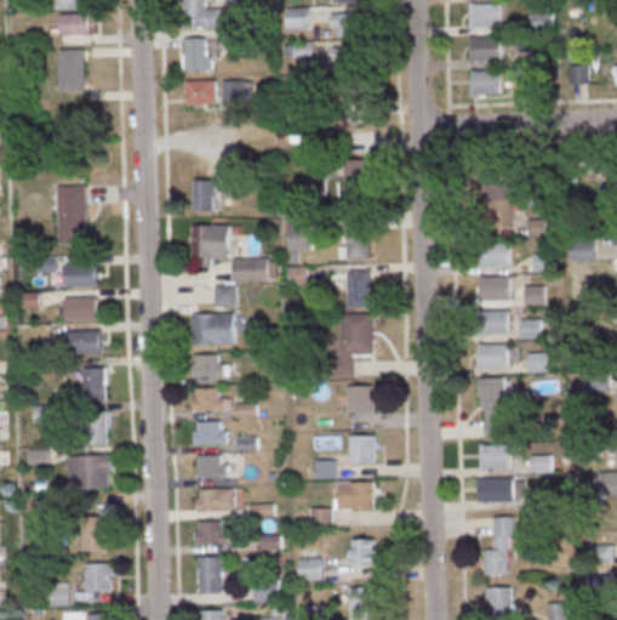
[(181,0),(182,26),(220,24),(220,7),(203,9),(203,0),(181,0)]
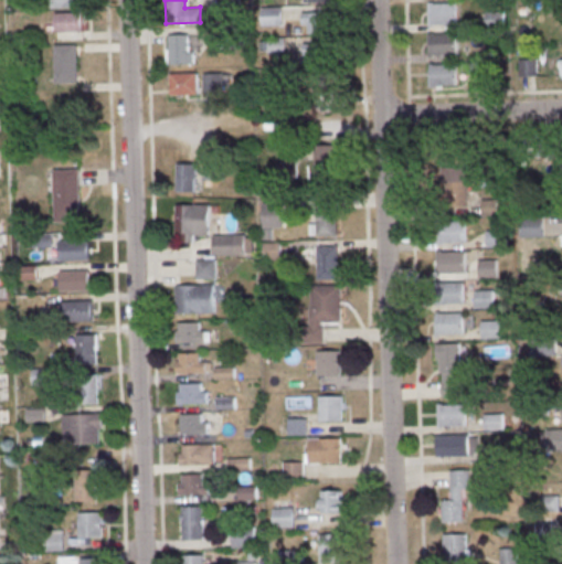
[(219,0),(219,9),(240,8),(239,0),(219,0)]
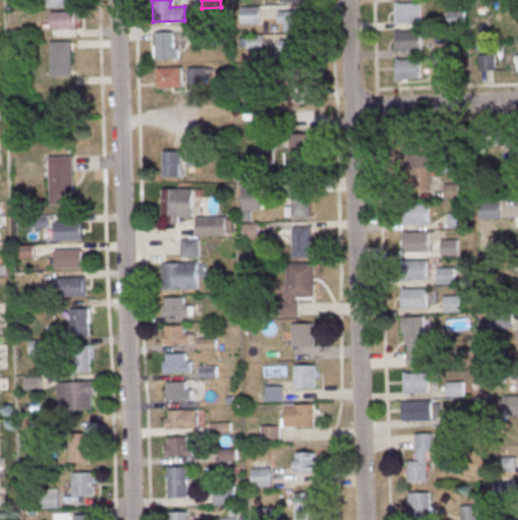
[(394,3),(419,2),(420,22),(395,22),(394,3)]
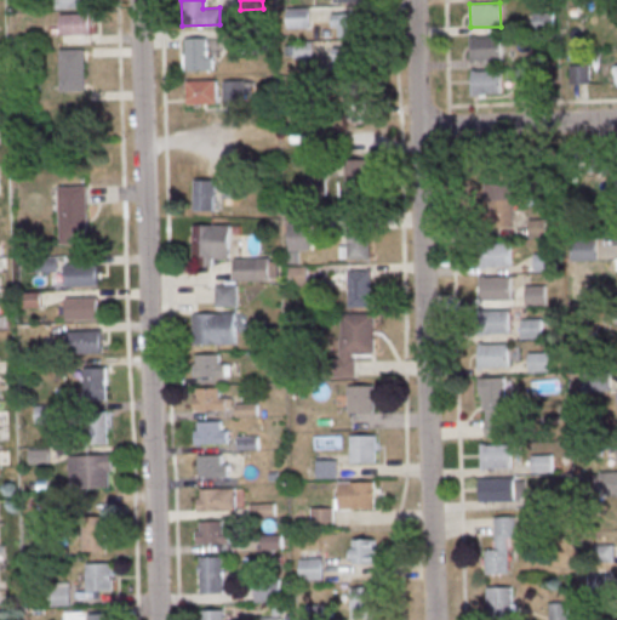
[(308,28),(308,9),(285,9),(285,29),(308,28)]
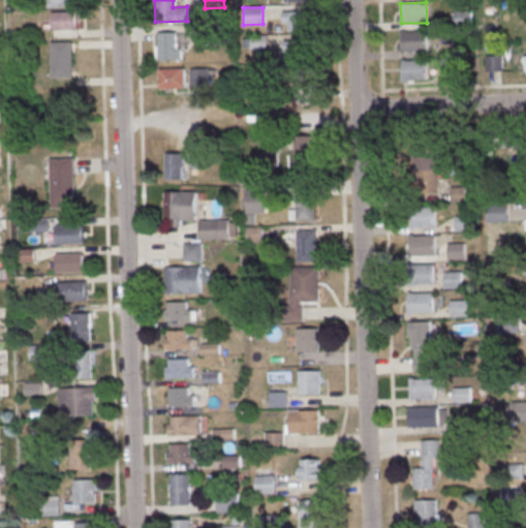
[(73,9),(74,28),(50,29),(49,10),(73,9)]
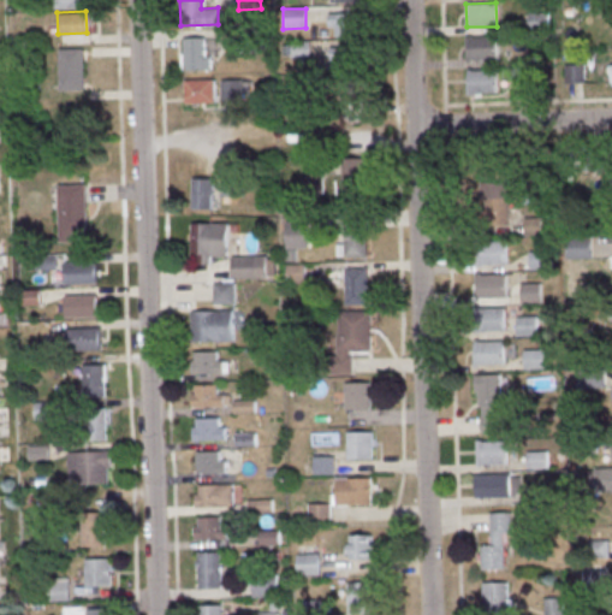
[(528,30),(527,13),(547,12),(548,30),(528,30)]
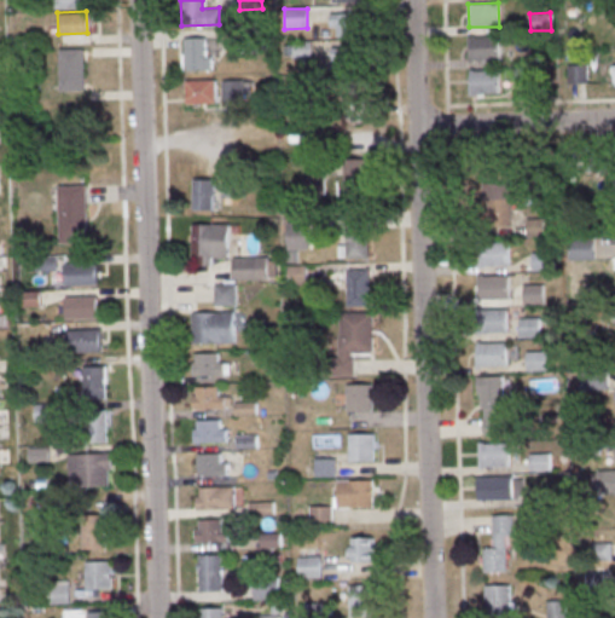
[(329,28),(328,15),(360,13),(361,27),(358,27),(358,36),(335,36),(335,28),(329,28)]
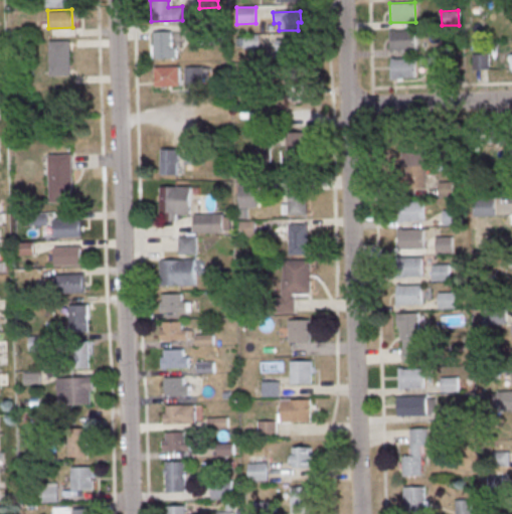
[(195,42),(195,35),(195,25),(216,26),(216,42),(195,42)]
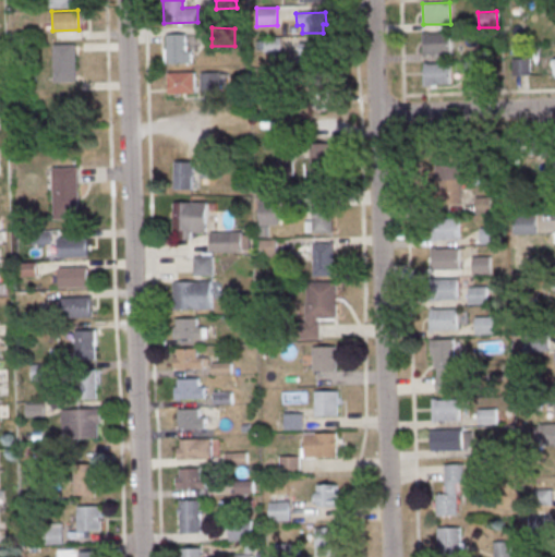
[(164,33),(165,62),(189,61),(189,49),(183,49),(183,32),(164,33)]
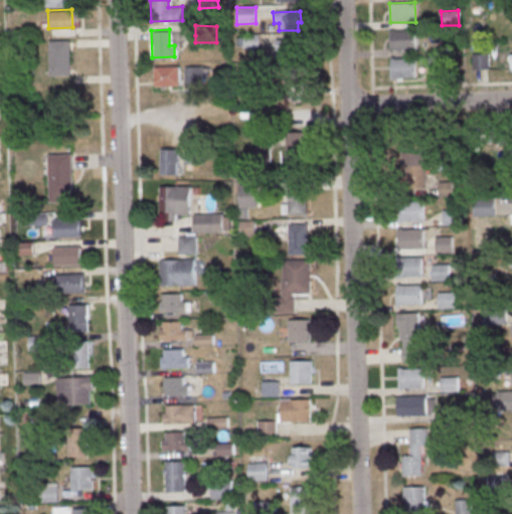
[(389,31),(414,30),(414,50),(389,51),(389,31)]
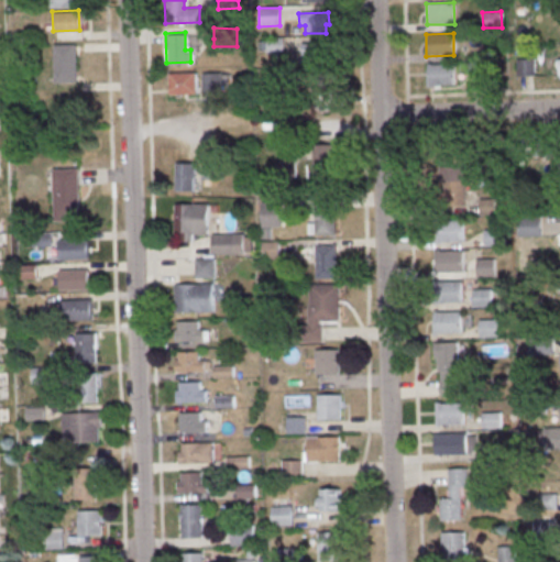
[(264,53),(264,39),(282,39),(282,53),(264,53)]
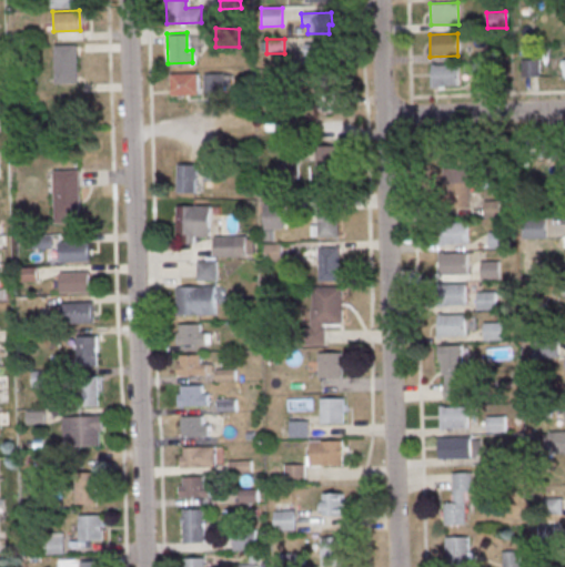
[(74,61),(74,43),(52,43),(52,62),(74,61)]
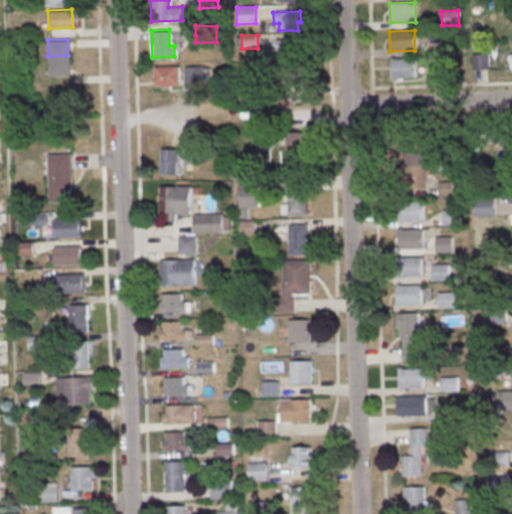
[(275,50),(275,39),(302,39),(302,49),(299,49),(299,57),(281,58),(281,50),(275,50)]
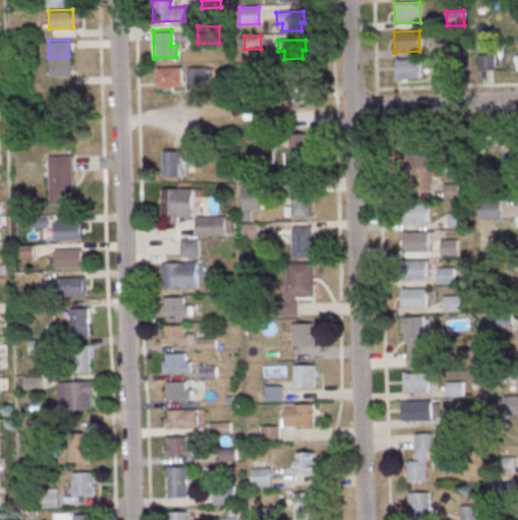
[(494,70),(494,55),(477,55),(477,71),(494,70)]
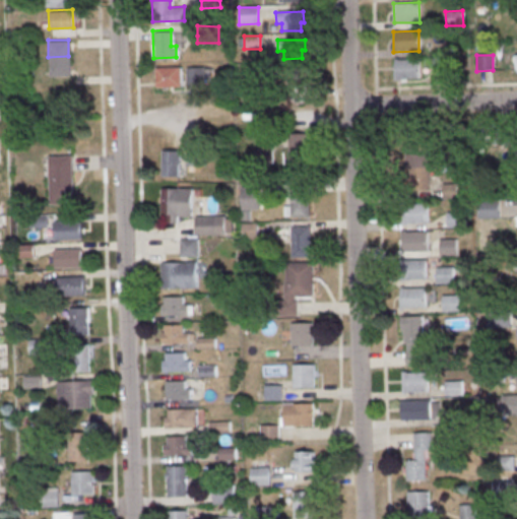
[(68,75),(68,56),(48,57),(48,75),(68,75)]
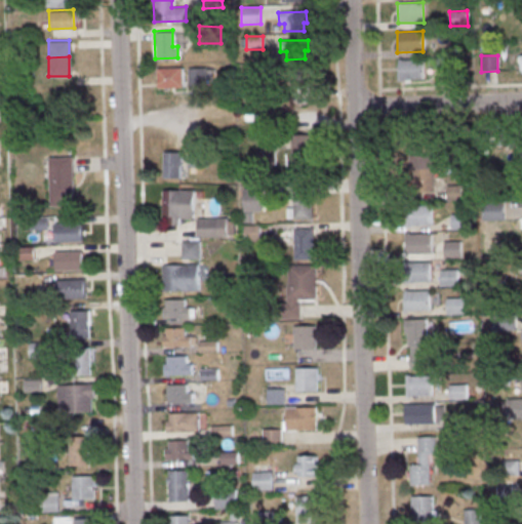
[(435,72),(435,58),(453,57),(453,72),(435,72)]
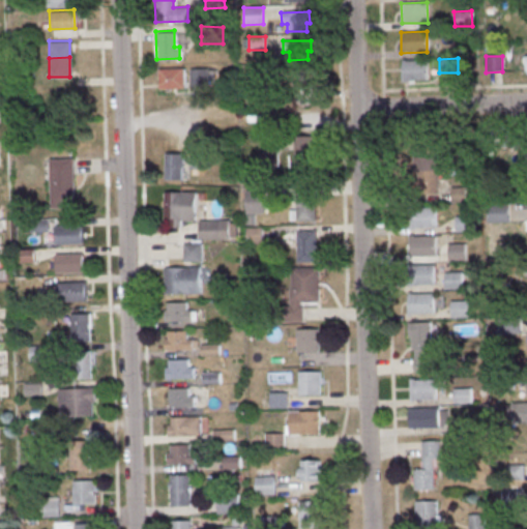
[(402,61),(428,61),(428,81),(402,82),(402,61)]
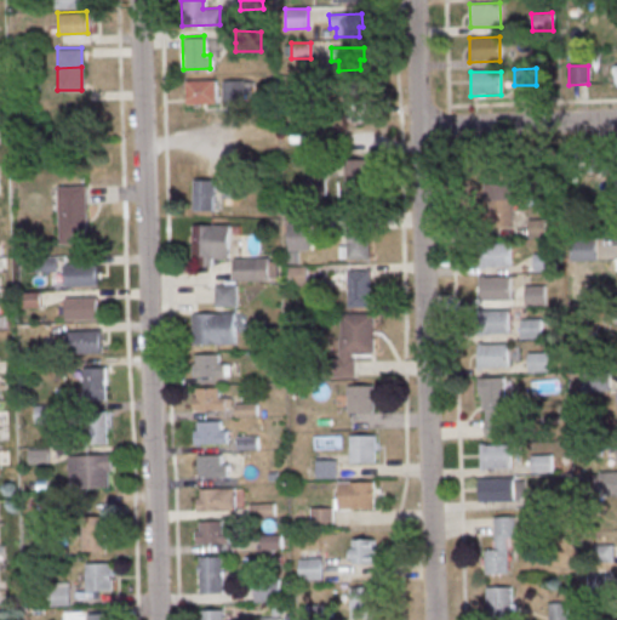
[(184,103),(184,98),(184,80),(213,79),(215,102),(184,103)]
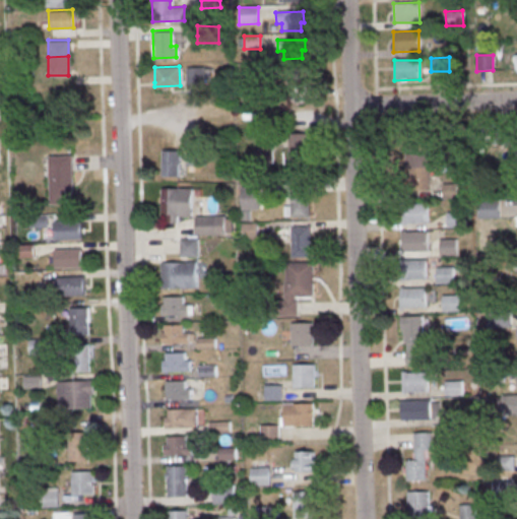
[(185,66),(185,82),(193,82),(201,82),(201,66),(185,66)]
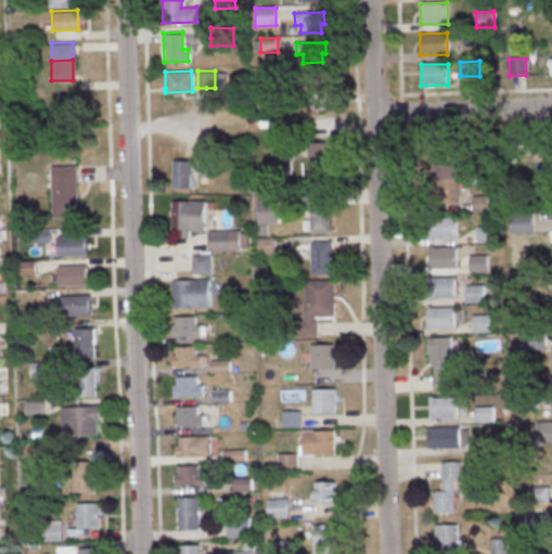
[(323,91),(323,71),(300,71),(302,91),(323,91)]
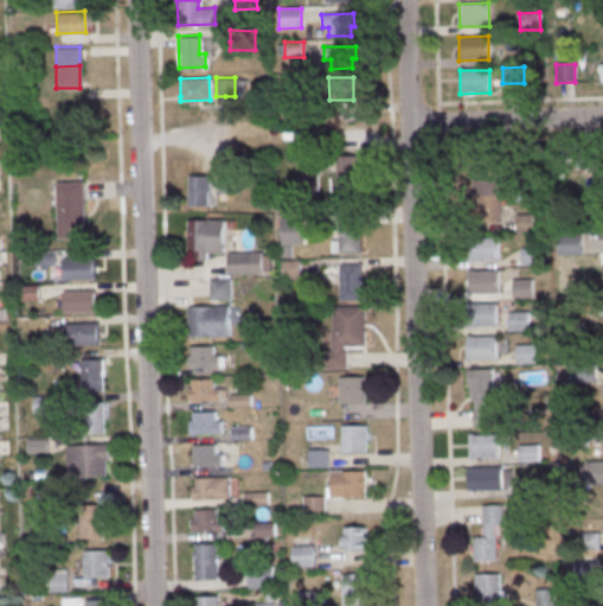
[(357,155),(358,197),(337,197),(335,155),(357,155)]
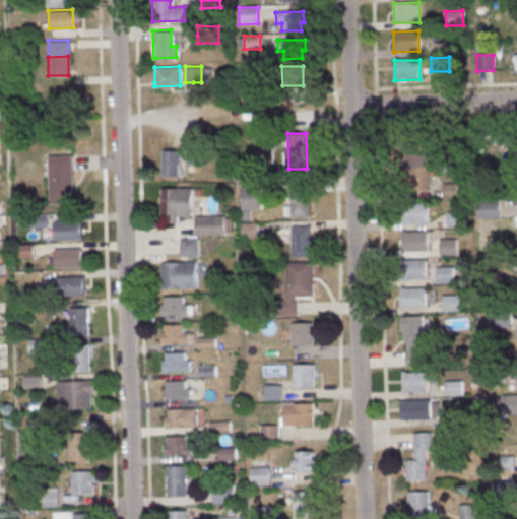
[(516,136),(508,138),(511,160),(516,158),(516,136)]
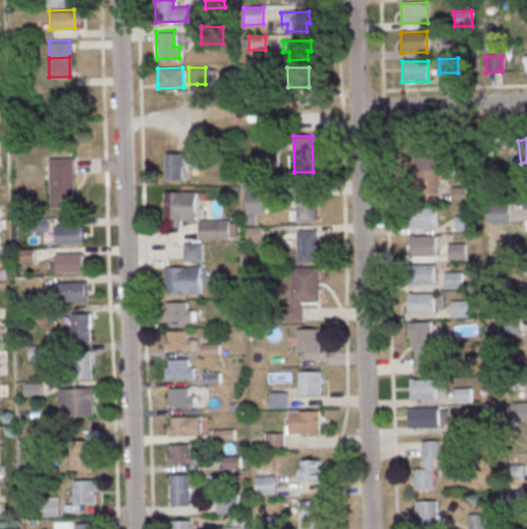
[(260,168),(260,149),(276,149),(276,168),(260,168)]
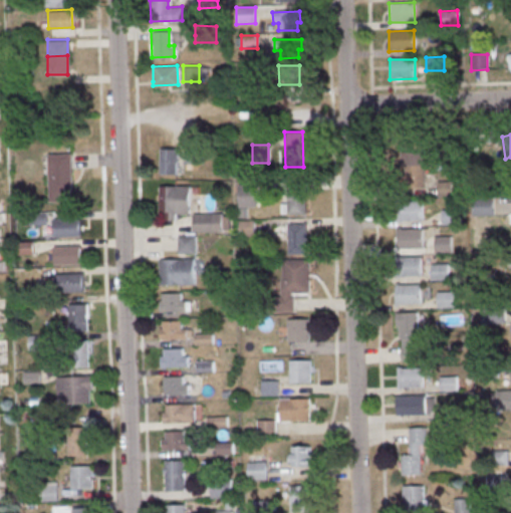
[(182,163),(199,163),(199,147),(191,147),(182,147),(182,163)]
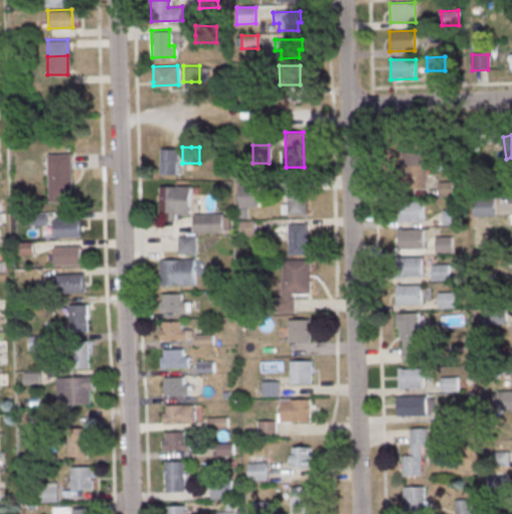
[(159,148),(158,173),(174,173),(174,162),(176,162),(176,148),(159,148)]
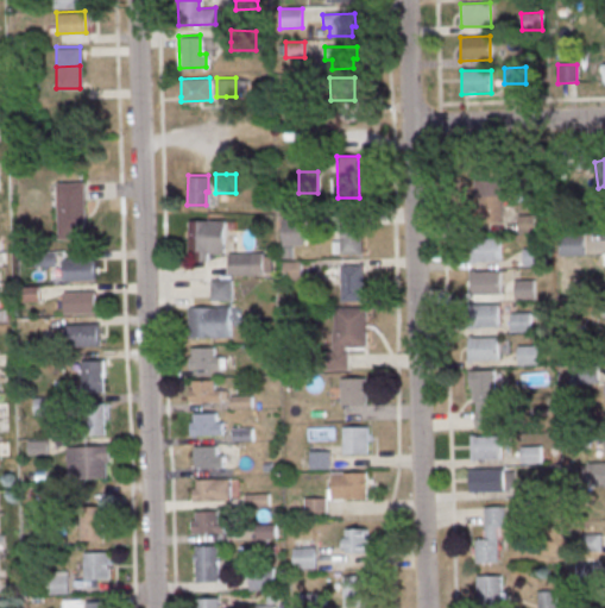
[(55,181),(87,180),(87,186),(89,237),(57,238),(55,181)]
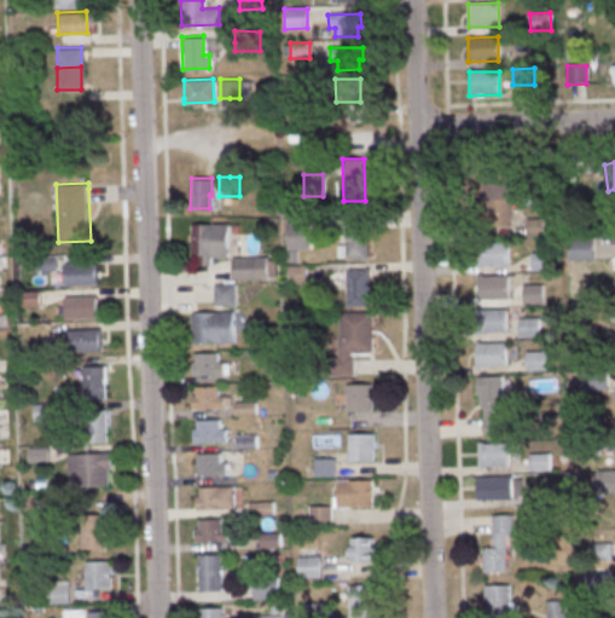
[(482,226),(482,212),(486,211),(486,201),(482,201),(481,184),(511,183),(512,200),(509,200),(509,226),(482,226)]
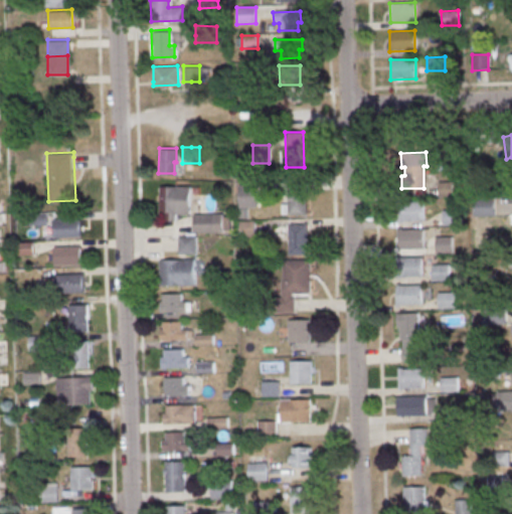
[(438,182),(452,182),(453,196),(438,197),(438,182)]
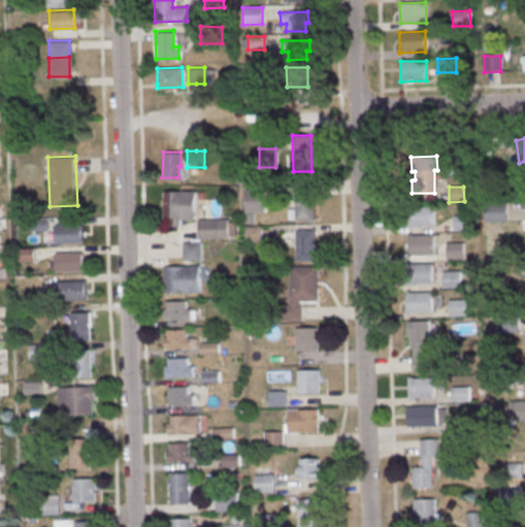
[(262,213),(262,189),(243,190),(244,213),(262,213)]
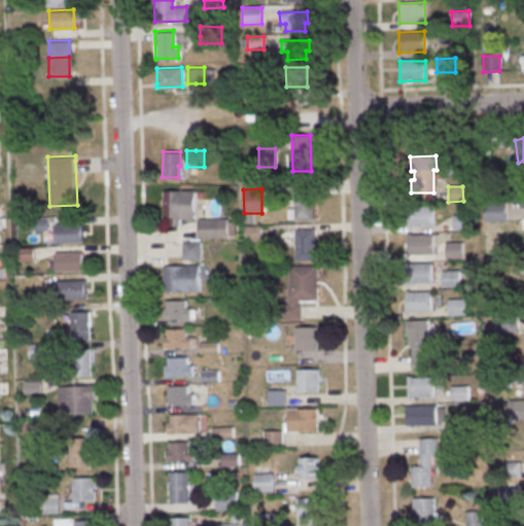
[(162,189),(162,216),(167,216),(167,224),(177,224),(178,216),(193,216),(193,190),(162,189)]
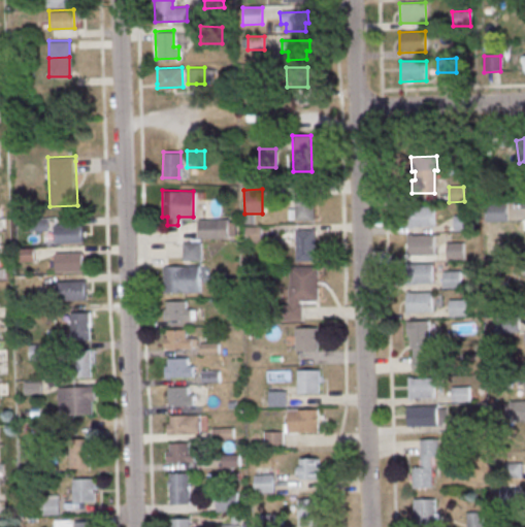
[(293,190),(313,190),(314,220),(294,221),(293,190)]
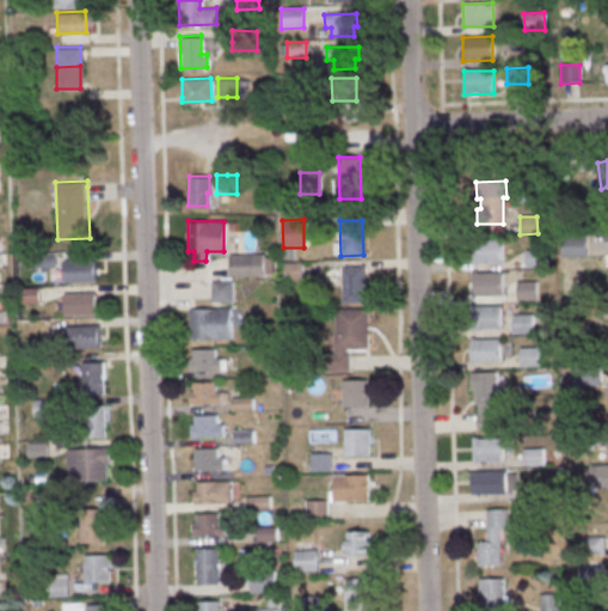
[(563,257),(562,236),(587,234),(587,257),(563,257)]
